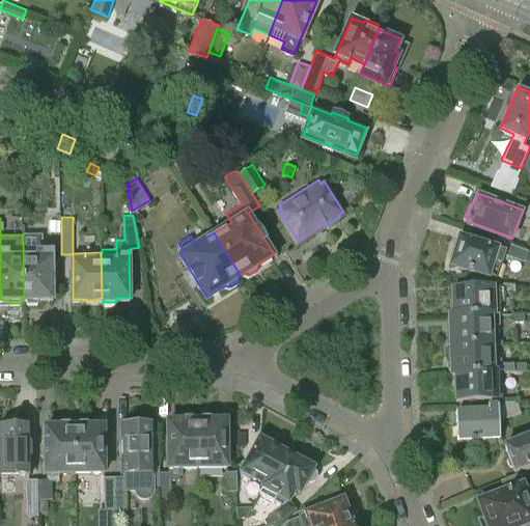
[(24,299),(26,299),(27,303),(38,303),(40,299),(53,299),(52,250),(42,250),(42,233),(23,234),(24,299)]
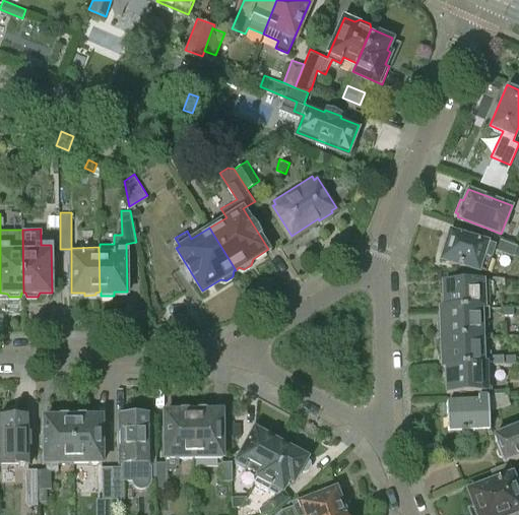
[(513,254),(516,244),(480,230),(477,239),(450,230),(446,244),(444,245),(442,251),(443,254),(442,258),(478,269),(478,267),(485,270),(494,246),(513,254)]
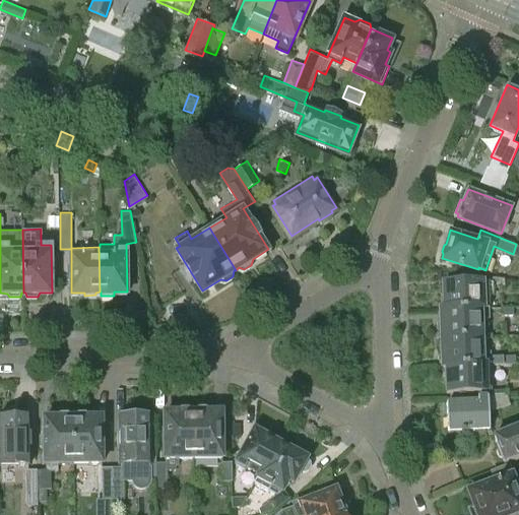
[(440,308),(483,306),(482,293),(489,292),(489,279),(443,280),(444,307),(440,307),(440,308)]
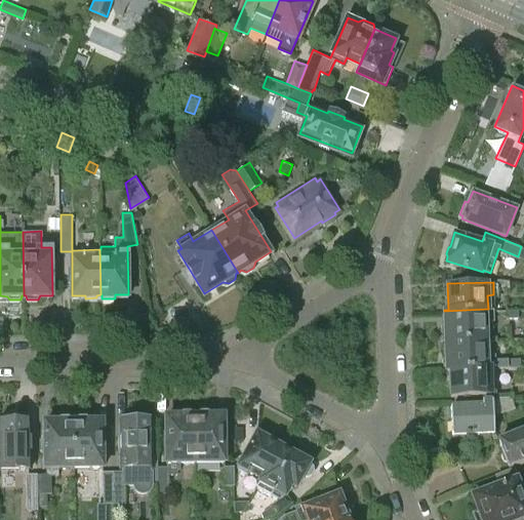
[(519,308),(506,309),(507,317),(519,316),(519,308)]
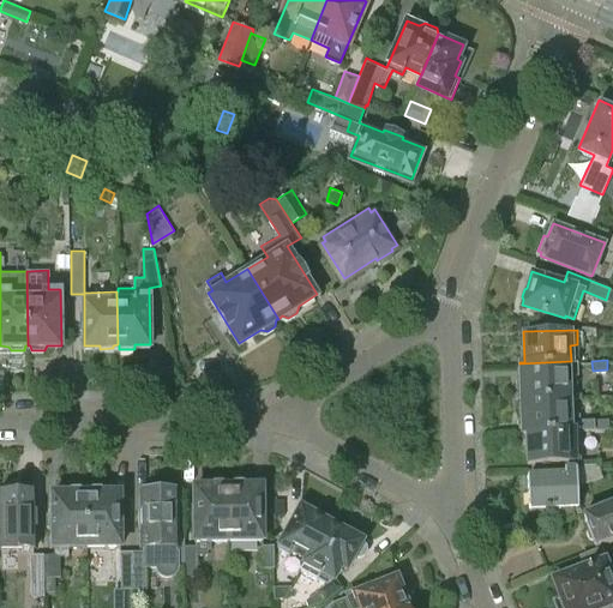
[(572,395),(571,361),(520,363),(521,396),(572,395)]
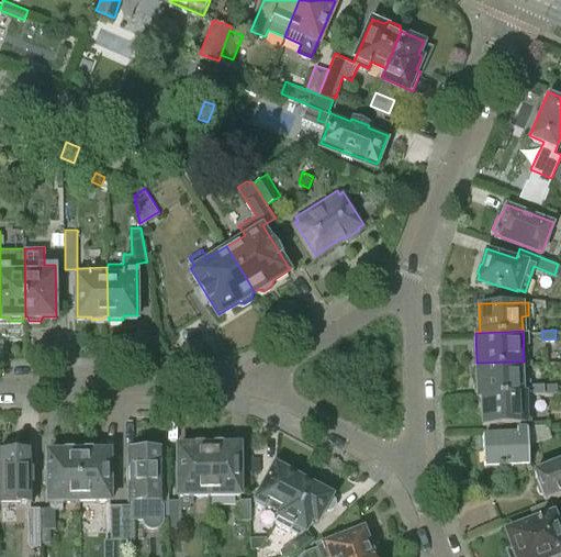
[(525,382),(524,361),(477,363),(478,393),(525,391),(530,391),(530,382),(525,382)]
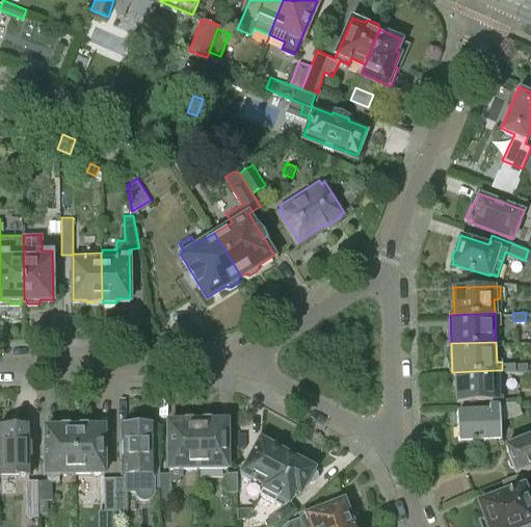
[(515,361),(515,370),(528,369),(527,361),(515,361)]
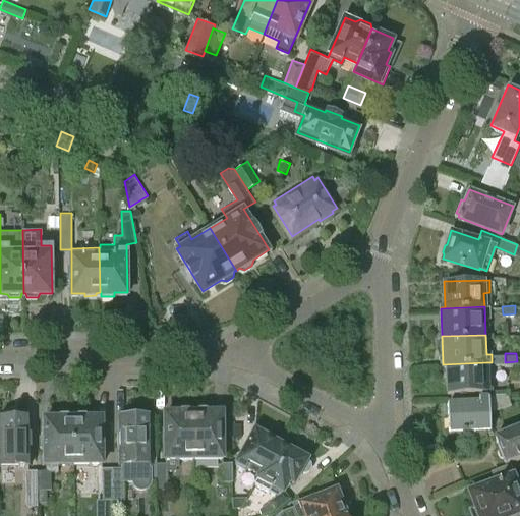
[(486,362),(443,364),(443,365),(447,365),(448,391),(478,390),(493,389),(493,387),(493,376),(486,376),(486,362)]
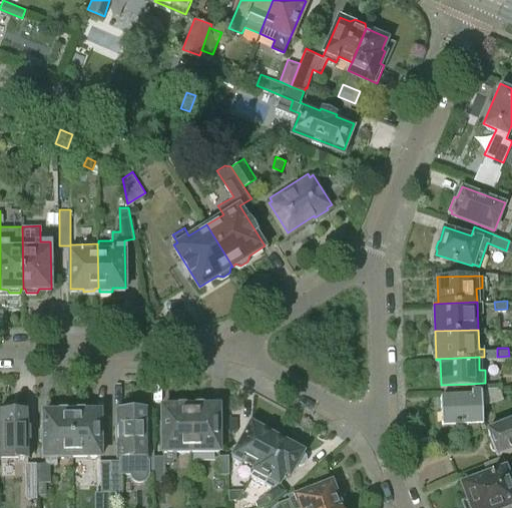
[(482,389),(490,386),(500,386),(502,386),(501,381),(485,381),(485,383),(471,384),(471,389),(482,389)]
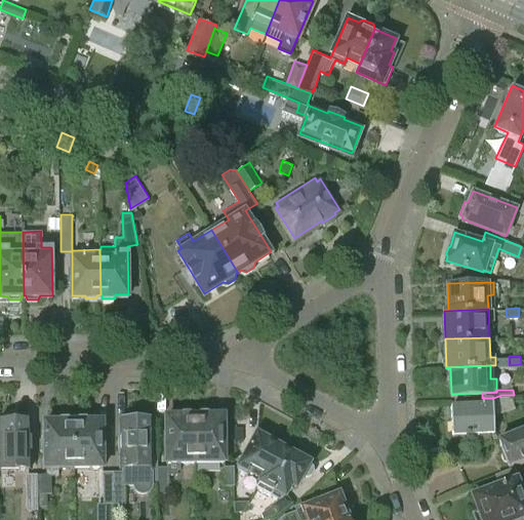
[(512,395),(501,395),(493,398),(482,398),(483,404),(451,405),(452,433),(454,433),(454,436),(466,436),(471,448),(491,440),(490,431),(495,431),(494,413),(516,406),(512,395)]
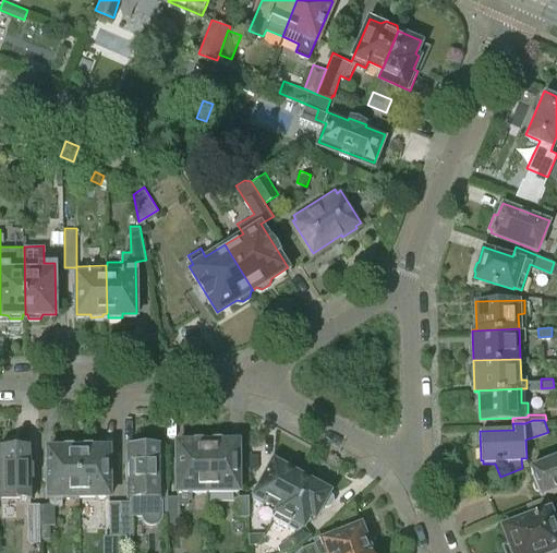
[(202,437),(194,437),(191,441),(177,441),(178,494),(168,494),(168,523),(180,523),(180,502),(189,502),(189,496),(192,496),(192,490),(208,490),(207,441),(205,441),(202,437)]
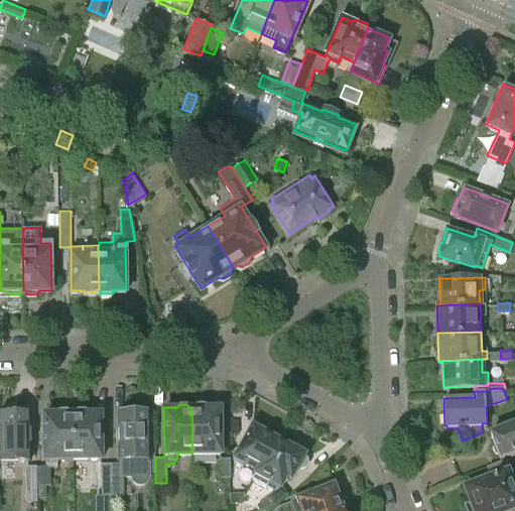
[(195,407),(191,407),(192,453),(221,453),(220,407),(208,407),(205,404),(198,404),(195,407)]
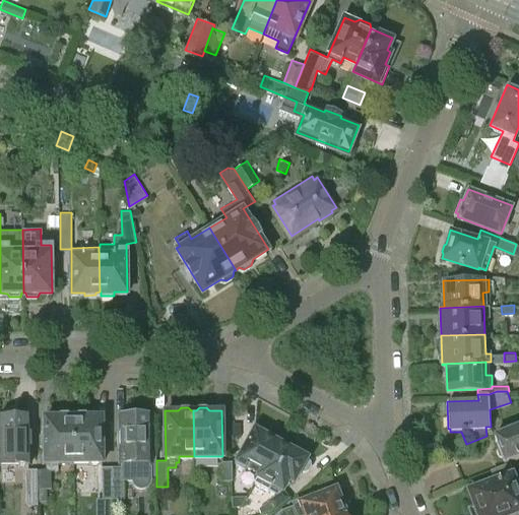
[(47,467),(38,467),(38,486),(38,487),(38,499),(48,499),(47,487),(51,487),(51,469),(58,468),(58,462),(73,462),(73,422),(73,415),(71,415),(68,412),(61,412),(58,415),(45,416),(45,462),(47,462),(47,467)]
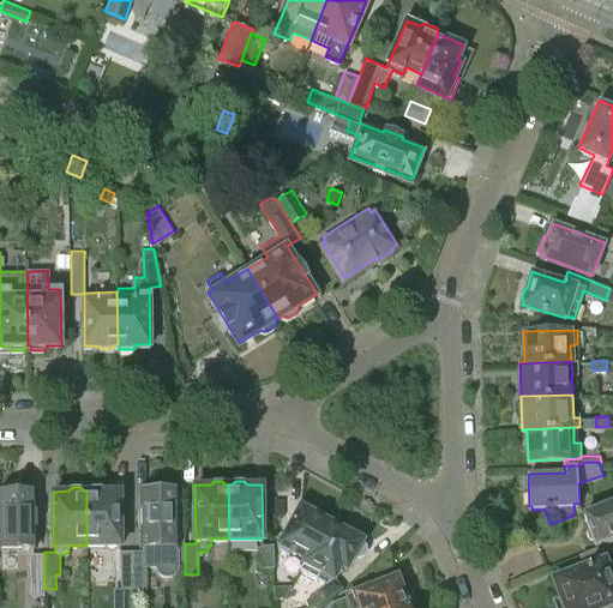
[(89,491),(86,491),(86,498),(86,546),(121,545),(120,491),(104,491),(101,487),(92,487),(89,491)]
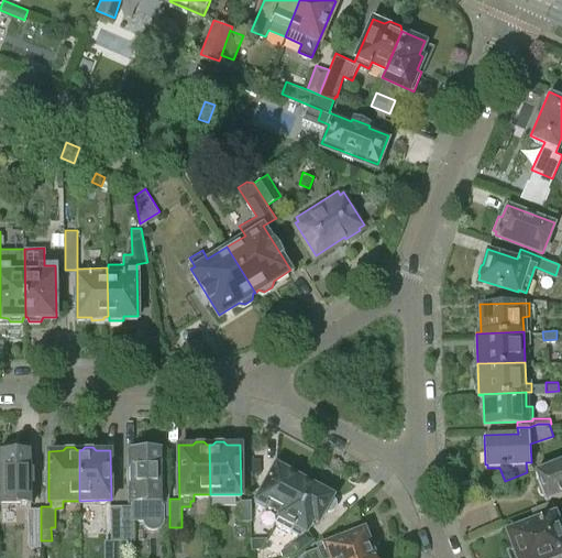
[(32,451),(19,451),(14,448),(7,448),(4,451),(1,451),(1,456),(1,491),(1,501),(32,500),(32,451)]
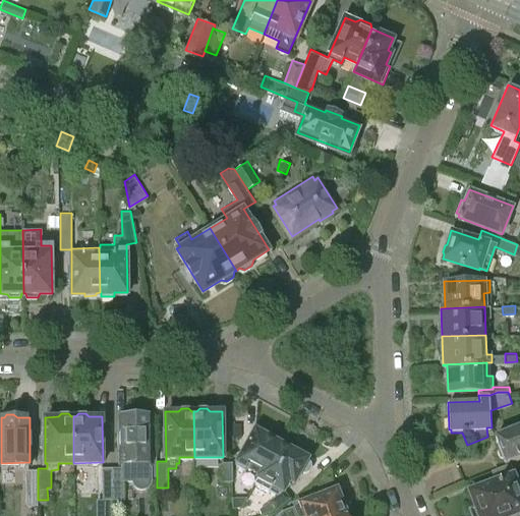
[(121,465),(112,465),(112,498),(121,498),(123,498),(123,479),(133,479),(134,481),(136,484),(139,486),(142,486),(146,486),(149,484),(151,481),(151,479),(151,462),(150,415),(120,416),(121,462),(121,465)]
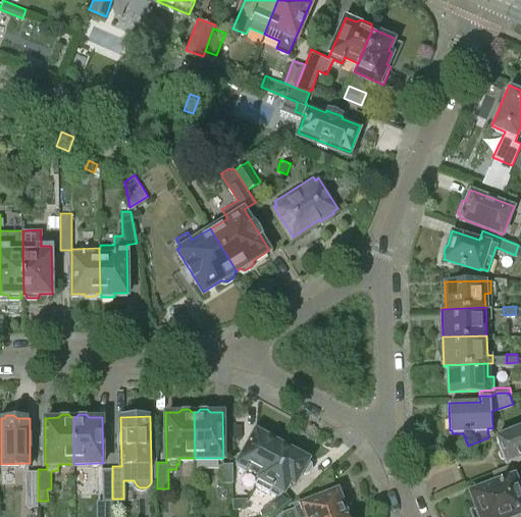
[(520,425),(497,435),(507,462),(520,456),(520,425)]
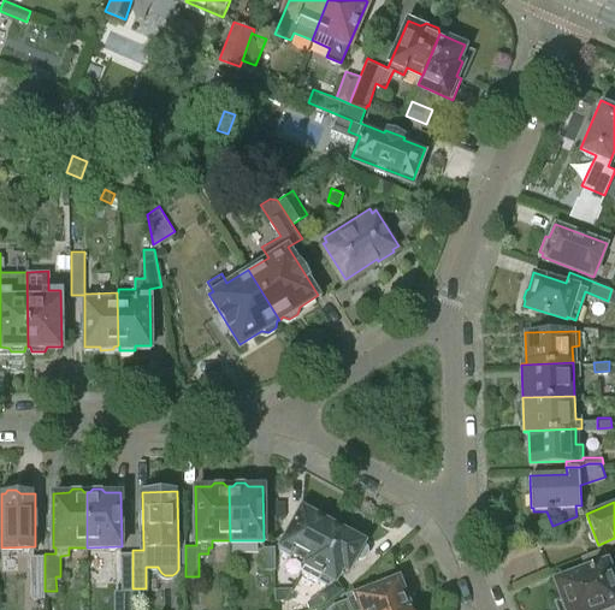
[(306,560),(327,520),(302,505),(279,545),(281,545),(281,549),(289,555),(291,551),(306,560)]
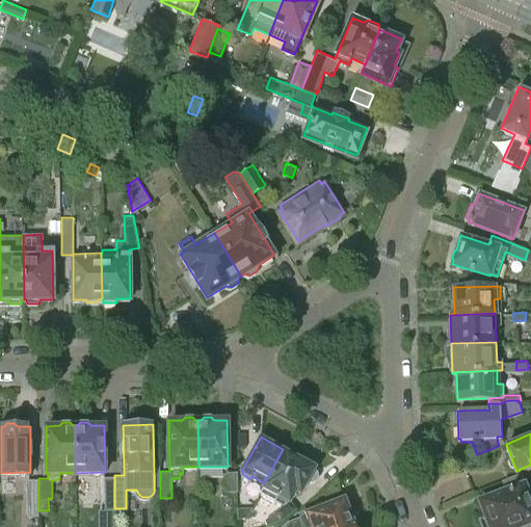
[(315,467),(283,449),(264,483),(260,492),(283,504),(265,519),(266,524),(282,520),(296,507),(290,500),(296,490),(300,493),(310,476),(313,478),(317,477),(319,473),(318,470),(314,468),(315,467)]
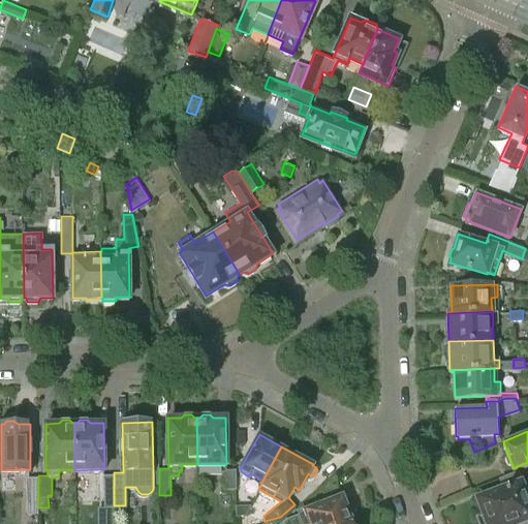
[(226,467),(226,487),(237,487),(236,467),(226,467)]
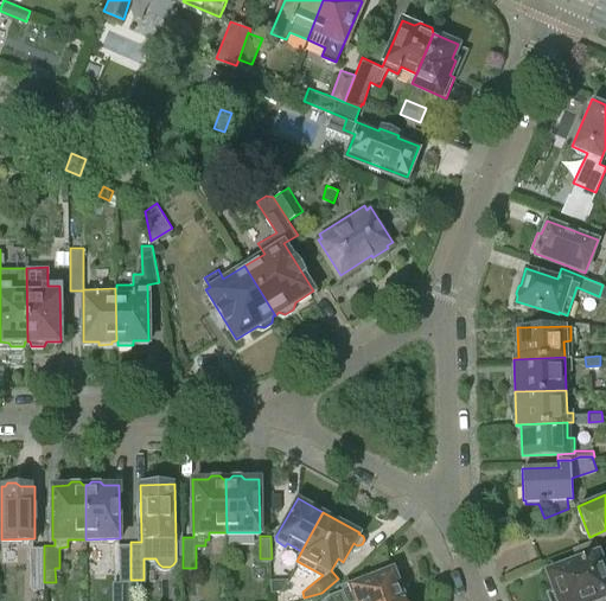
[(576,557),(544,569),(552,587),(544,589),(549,600),(594,600),(605,596),(605,566),(595,538),(573,548),(576,557)]
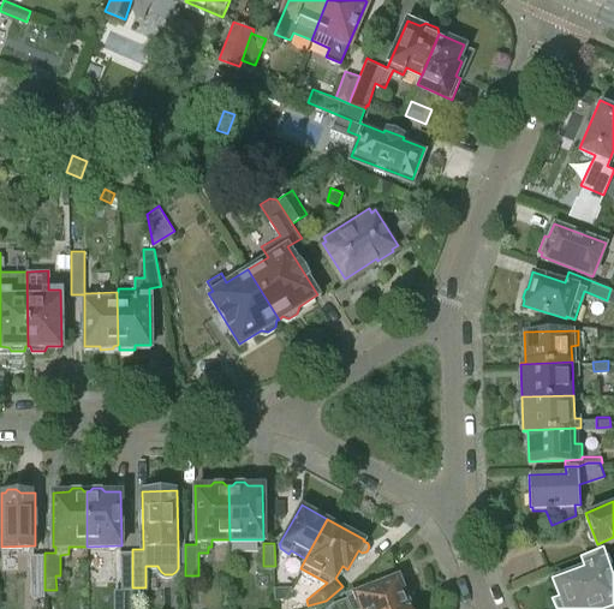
[(121,587),(132,587),(132,549),(121,550),(121,587)]
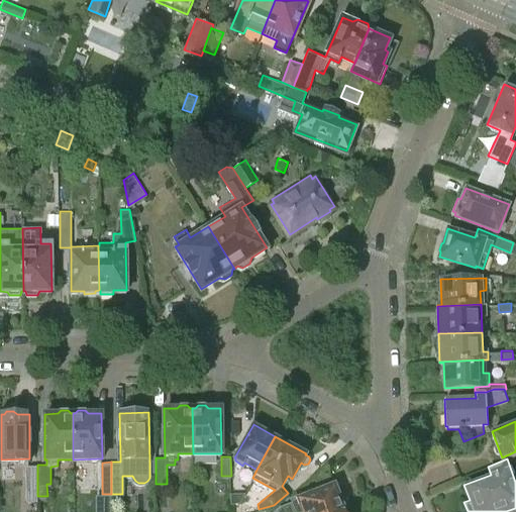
[(28,484),(37,484),(37,465),(28,465),(28,484)]
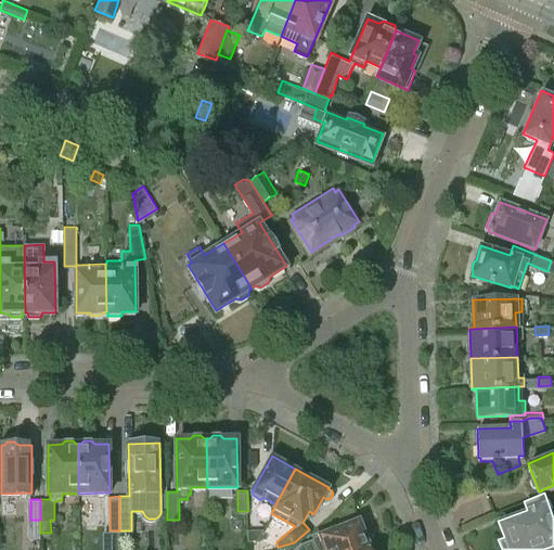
[(363,549),(370,548),(369,547),(371,541),(368,532),(362,529),(359,521),(299,544),(301,549),(363,549)]
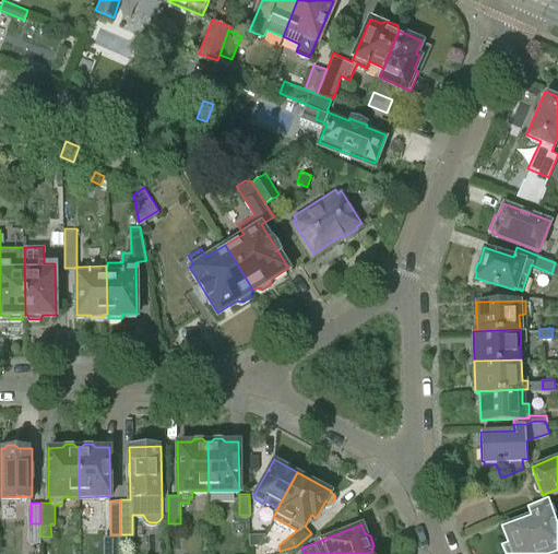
[(249,533),(249,544),(259,544),(265,532),(249,533)]
